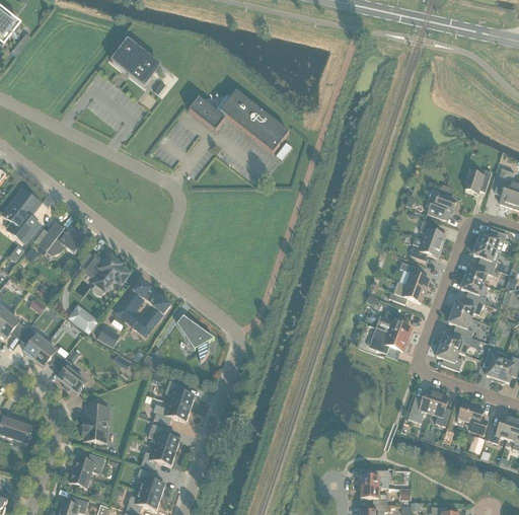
[(0,6),(0,41),(4,45),(20,22),(0,6)]
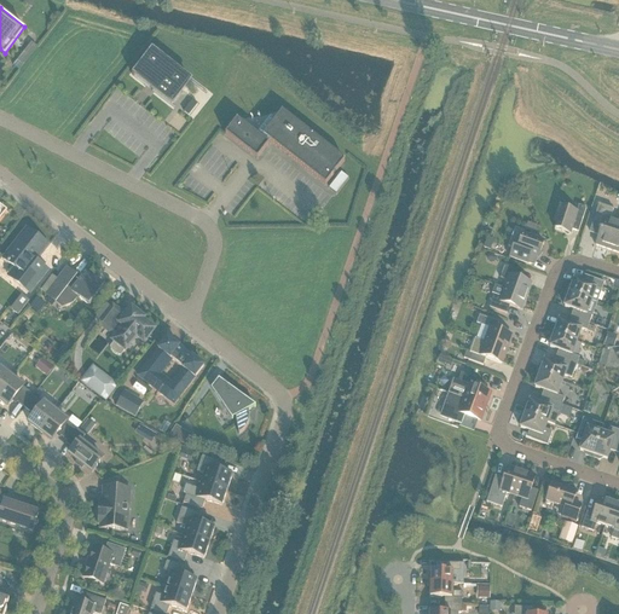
[(207,88),(151,45),(132,70),(174,104),(175,102),(172,100),(190,76),(206,90),(207,88)]
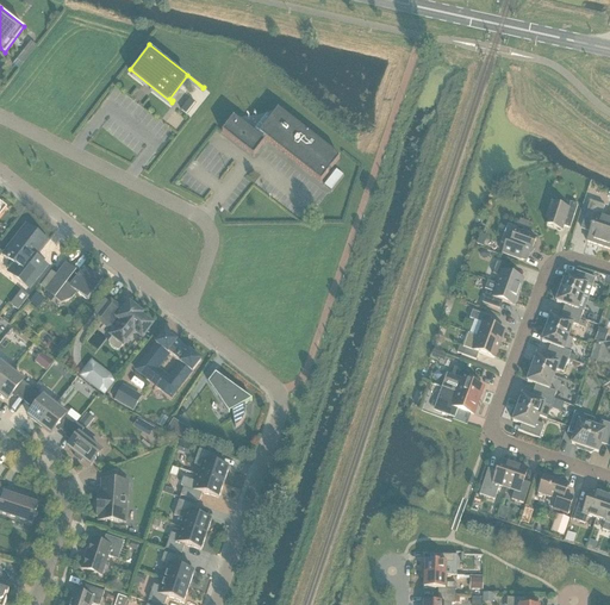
[(194,98),(191,95),(181,106),(186,110),(194,98)]
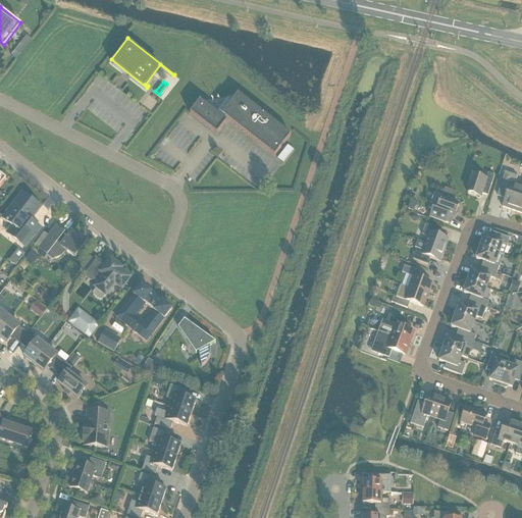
[(291,132),(238,91),(233,96),(229,94),(218,108),(201,95),(192,107),(218,128),(226,118),(225,117),(227,115),(274,152),(281,144),(280,143),(283,140),(283,141),(291,132)]
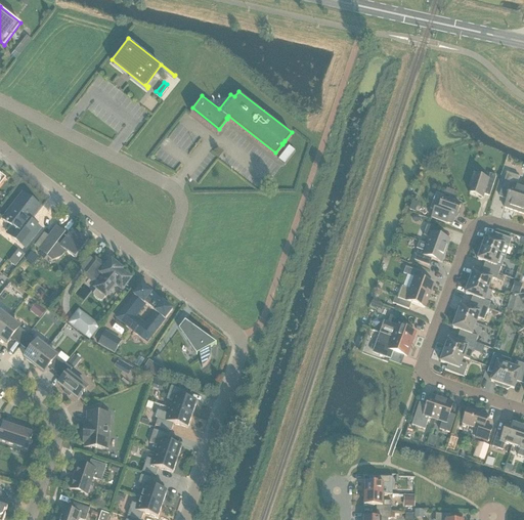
[(515,208),(523,185),(516,182),(519,173),(507,169),(501,184),(510,187),(504,204),(515,208)]
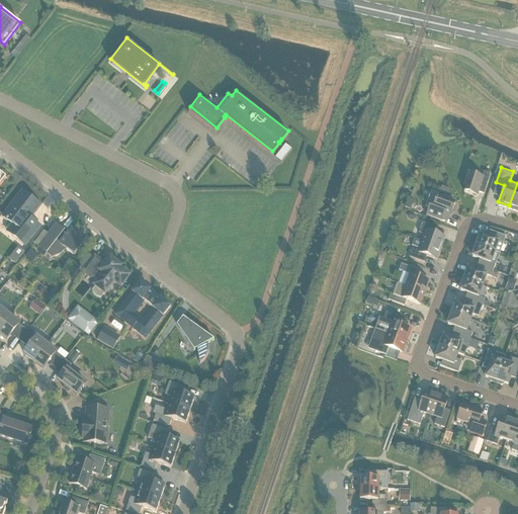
[(484,190),(491,170),(484,168),(483,174),(469,170),(469,171),(470,171),(464,187),(463,188),(477,192),(478,188),(484,190)]
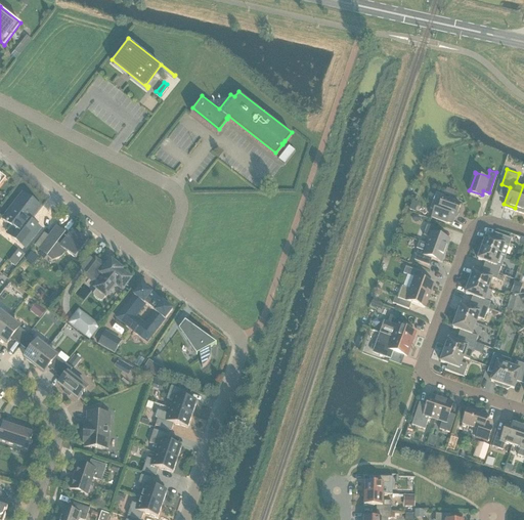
[(523,184),(523,185),(515,208),(523,210),(523,184)]
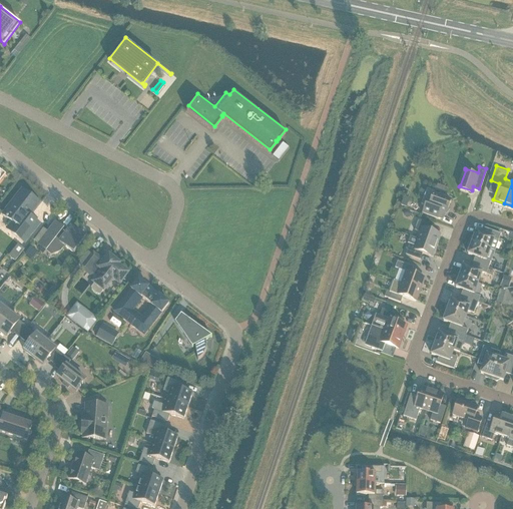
[(24,239),(39,220),(29,212),(39,199),(22,185),(2,210),(12,218),(7,225),(24,239)]
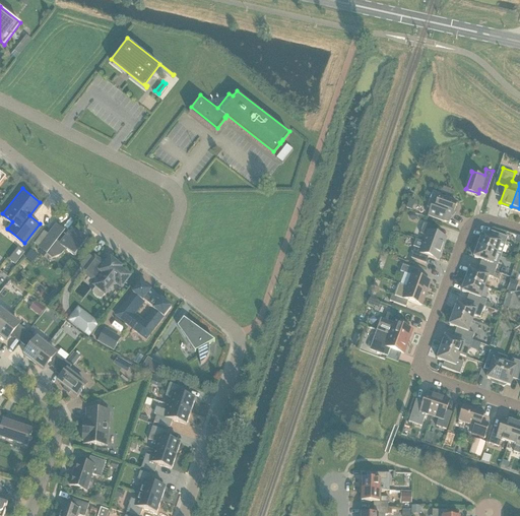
[(444,196),(439,194),(440,194),(439,193),(440,191),(433,188),(427,203),(430,205),(428,212),(446,219),(446,217),(449,211),(452,212),(457,200),(456,200),(451,199),(452,195),(445,192),(444,196)]
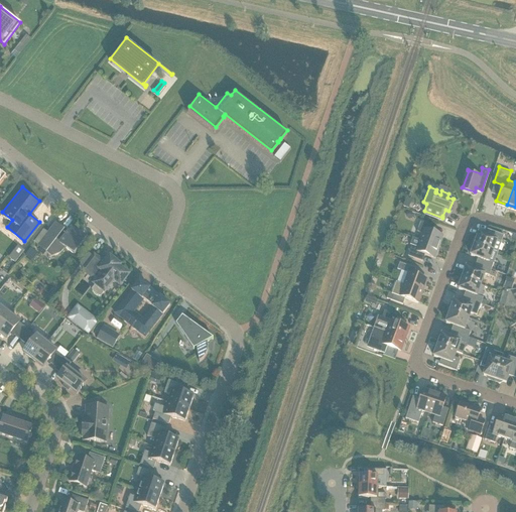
[(409,205),(412,196),(406,195),(403,203),(409,205)]
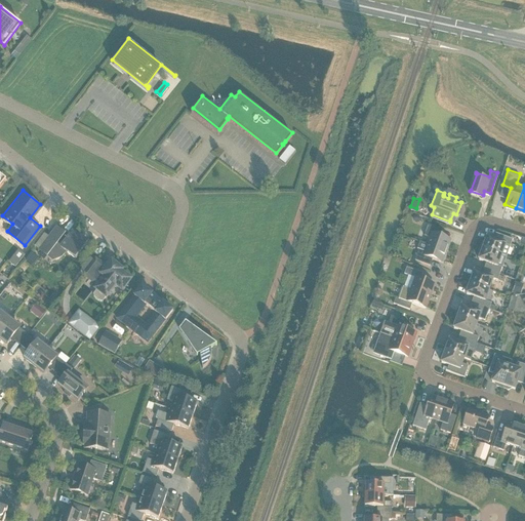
[(427,241),(446,248),(450,237),(441,233),(443,227),(428,222),(423,232),(430,234),(427,241)]
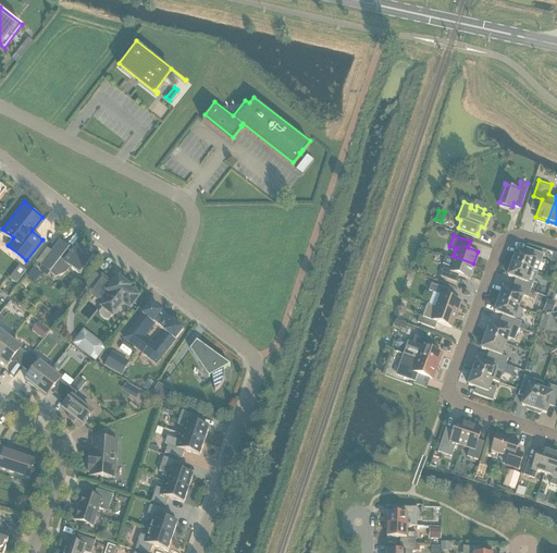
[(73,248),(60,237),(41,262),(56,273),(65,270),(70,263),(79,271),(93,255),(77,243),(73,248)]
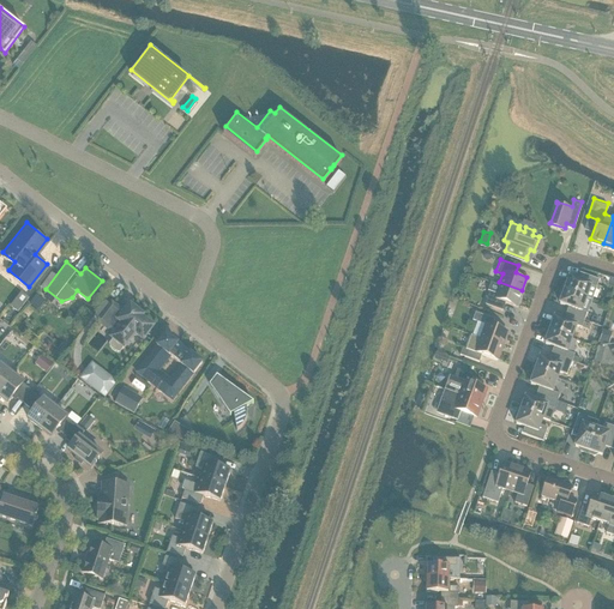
[(563,285),(587,294),(591,282),(596,283),(599,276),(579,269),(577,276),(570,273),(569,277),(564,279),(563,285)]
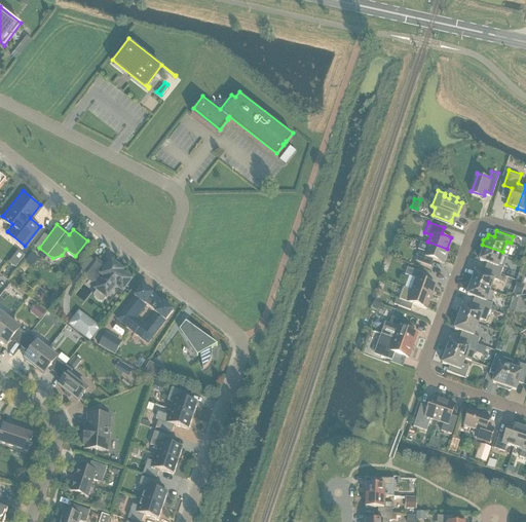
[(447,249),(427,241),(420,238),(418,246),(419,247),(415,258),(430,263),(433,256),(443,260),(447,249)]
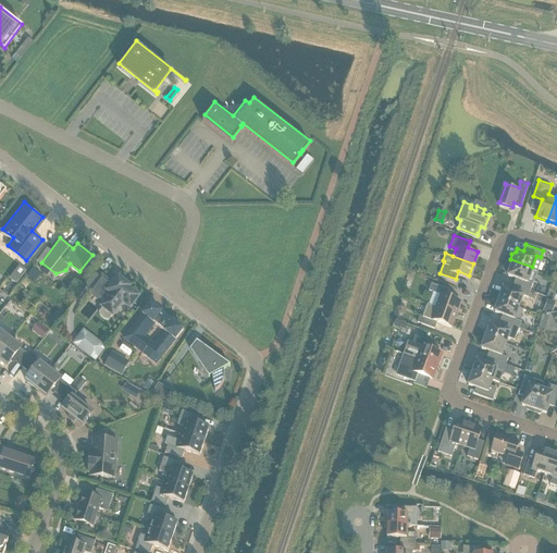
[(532,267),(510,259),(507,266),(509,269),(508,272),(519,277),(517,282),(530,287),(536,269),(532,267)]
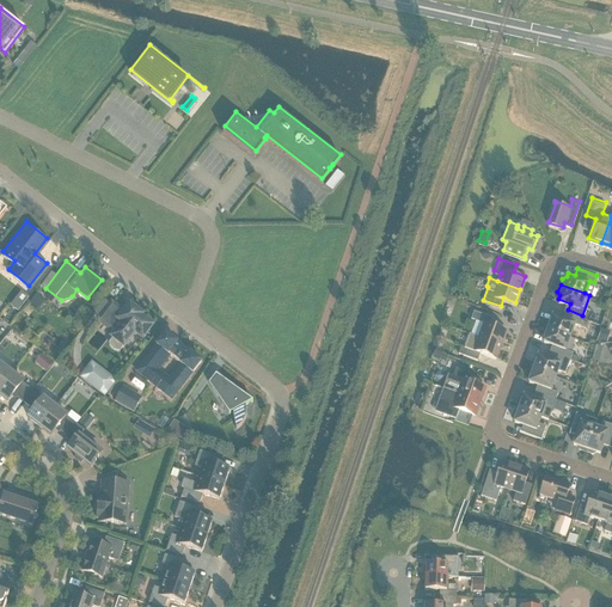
[(19,307),(29,293),(20,287),(11,301),(19,307)]
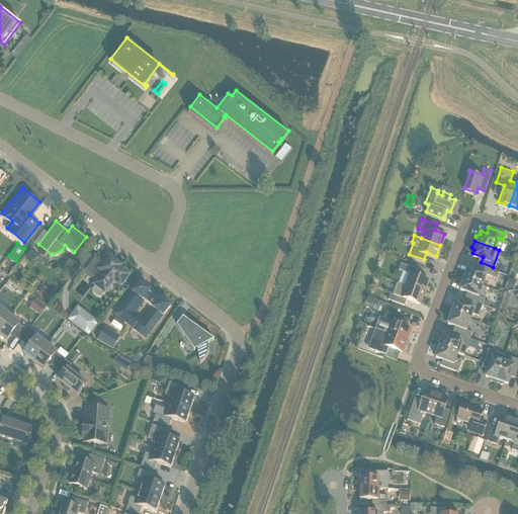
[(104,262),(94,254),(83,268),(97,279),(94,282),(95,282),(92,286),(93,288),(94,290),(97,292),(99,293),(101,293),(104,289),(105,290),(114,278),(120,283),(128,272),(118,265),(120,263),(109,255),(104,262)]
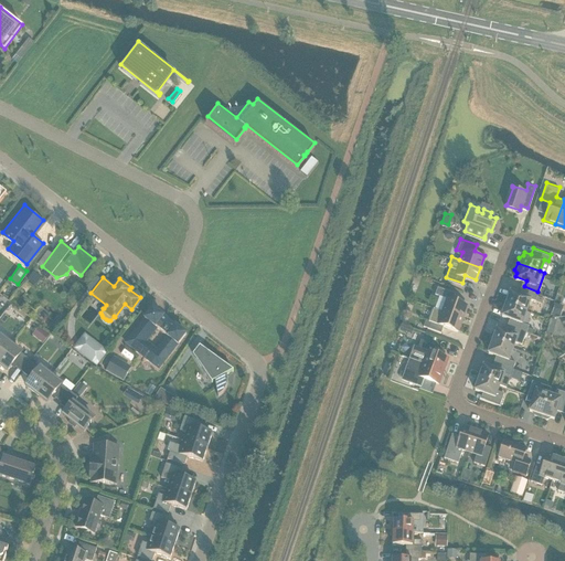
[(443,308),(462,316),(467,303),(452,297),(455,290),(437,284),(435,292),(447,296),(443,308)]
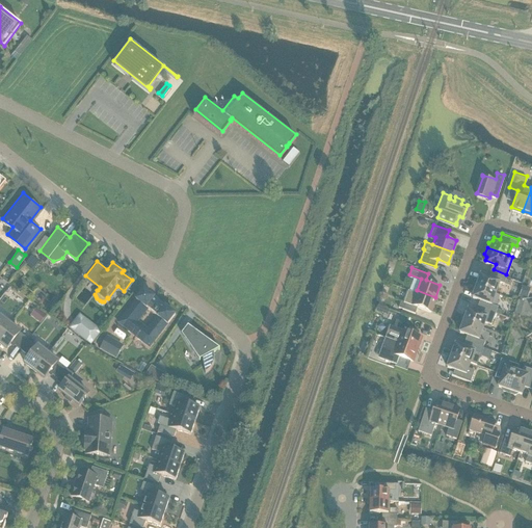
[(506,275),(506,274),(494,269),(491,275),(480,271),(479,275),(476,276),(474,282),(496,290),(500,279),(504,281),(505,278),(506,275)]
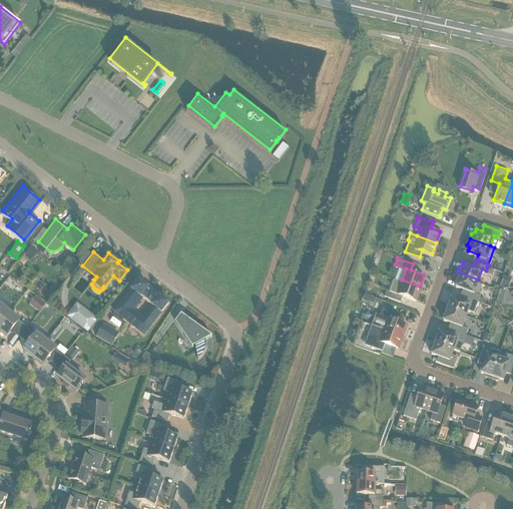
[(474,291),(478,280),(457,272),(455,278),(457,281),(455,284),(466,288),(464,294),(478,299),(479,295),(480,293),(474,291)]
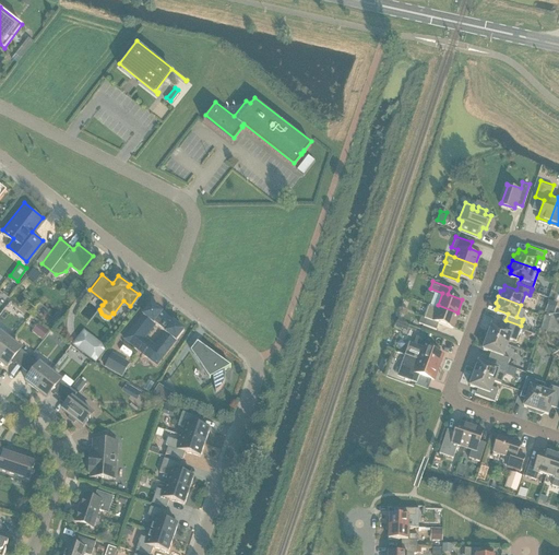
[(555,298),(552,297),(549,296),(546,306),(554,309),(557,299),(555,298)]
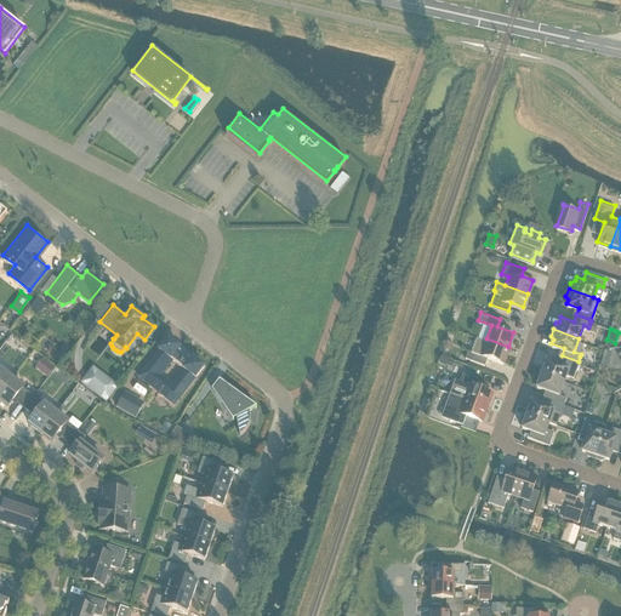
[(138,372),(174,401),(204,363),(193,354),(192,355),(178,344),(180,343),(167,335),(138,372)]
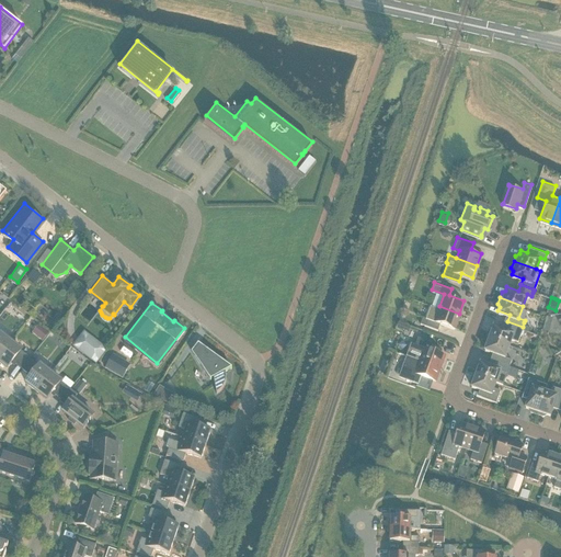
[(439,306),(431,303),(425,315),(423,314),(420,321),(437,328),(441,321),(455,326),(459,314),(439,306)]
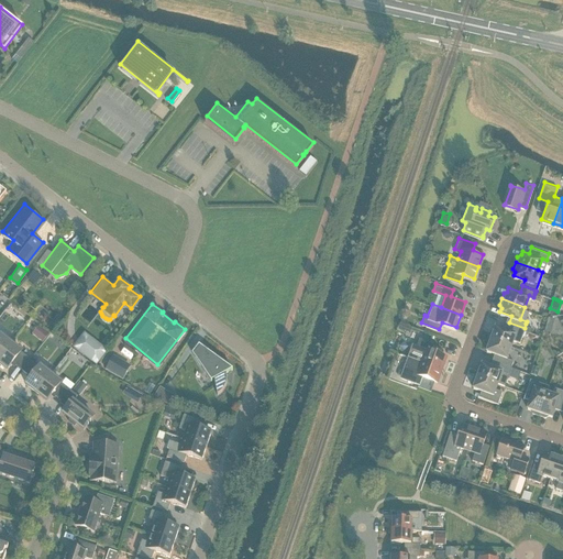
[(46,328),(43,325),(39,321),(35,326),(45,335),(50,330),(46,328)]
